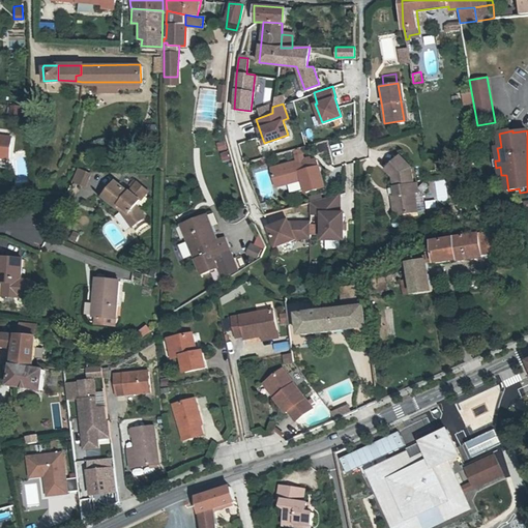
[(0,158),(7,160),(10,139),(0,137),(0,158)]
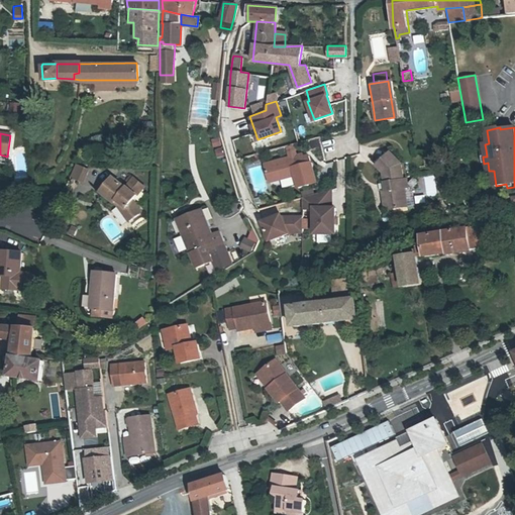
[(291,157),(297,156),(293,142),(287,144),(291,157)]
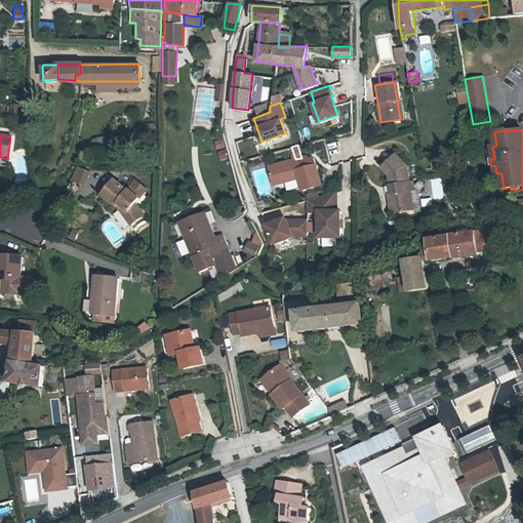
[(395,212),(419,207),(416,189),(412,189),(410,182),(407,182),(404,166),(393,154),(378,167),(386,175),(388,187),(392,186),(393,194),(390,195),(391,204),(394,203),(395,212)]
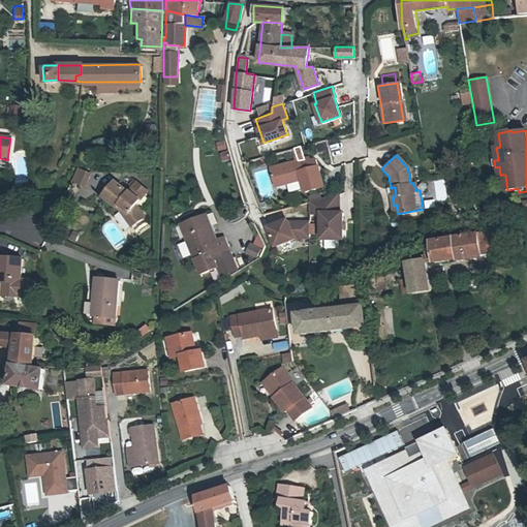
[(304,159),(298,160),(272,168),(277,187),(288,184),(286,179),(302,175),(303,179),(307,192),(326,187),(319,165),(318,166),(316,159),(311,160),(310,157),(304,159)]
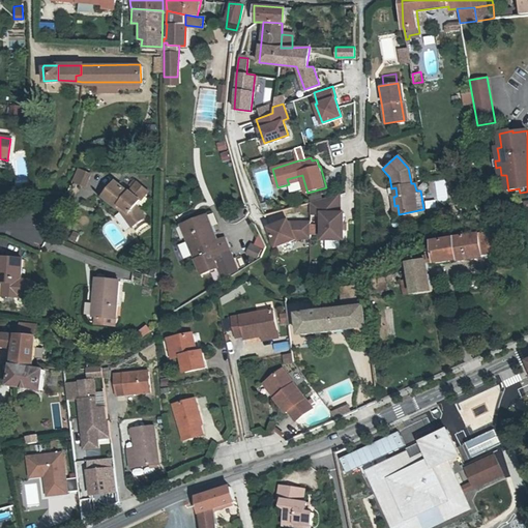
[(77,167),(71,181),(83,185),(88,171),(77,167)]
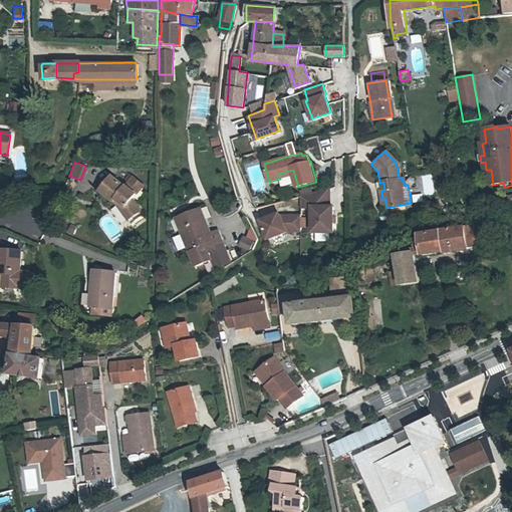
[(278,174),(280,179),(294,174),(293,170),(278,174)]
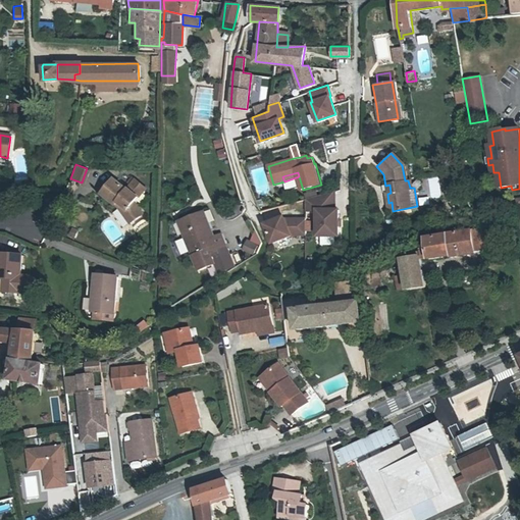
[(101,191),(114,202),(117,199),(121,202),(118,206),(130,220),(142,211),(134,201),(145,186),(135,177),(126,187),(113,176),(101,191)]
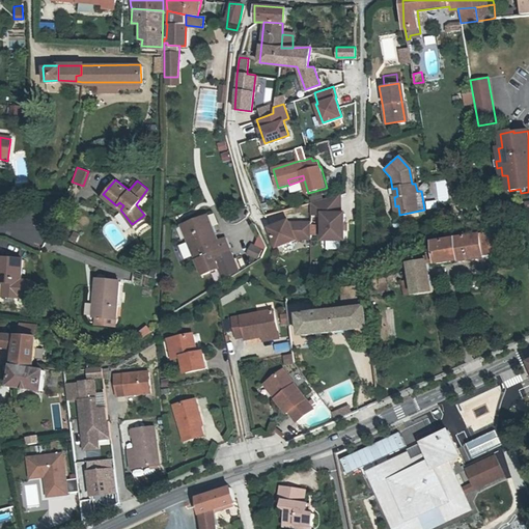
[(32,183),(23,184),(24,192),(33,191),(32,183)]
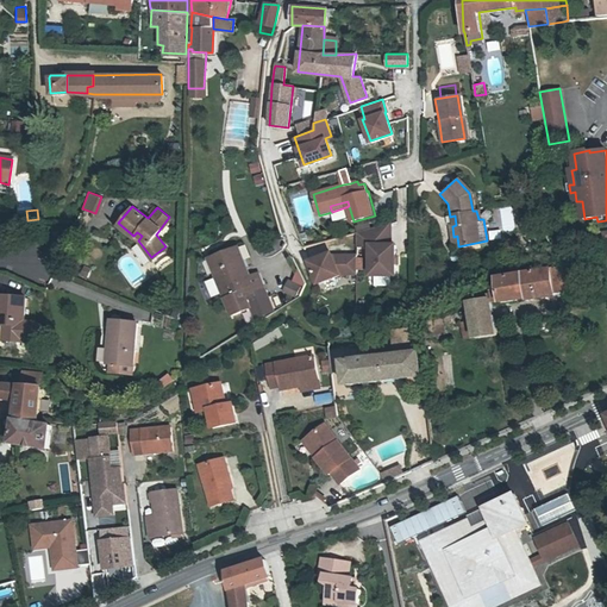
[(392,244),(392,224),(358,232),(358,245),(373,246),(373,275),(396,275),(396,244),(392,244)]
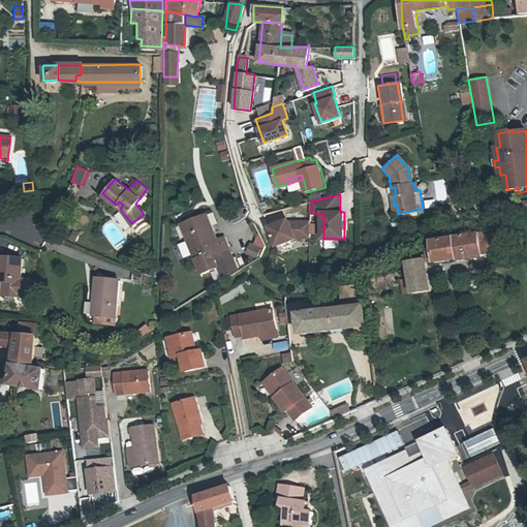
[(394,206),(393,196),(390,196),(393,215),(398,214),(397,205),(394,206)]
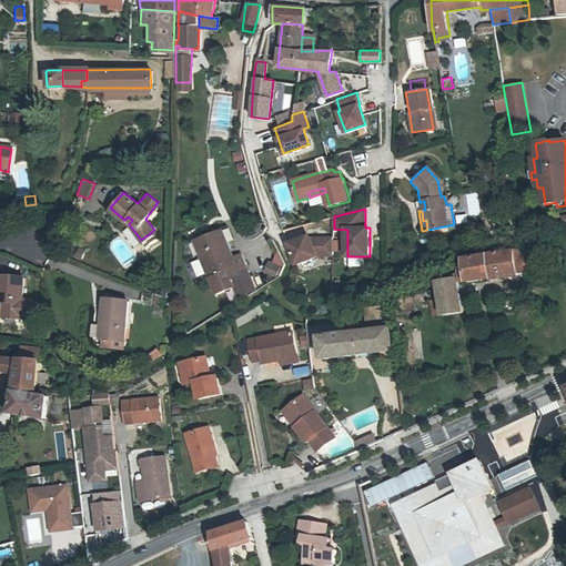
[(221,229),(215,231),(223,250),(229,248),(221,229)]
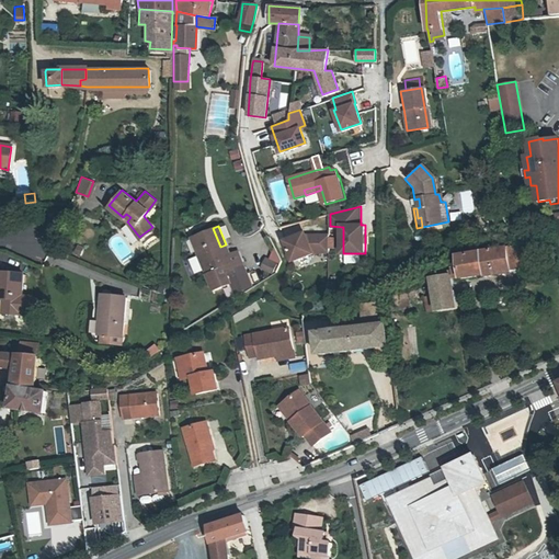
[(190,237),(196,251),(198,250),(208,273),(206,274),(213,289),(229,282),(226,274),(242,266),(239,258),(232,260),(226,244),(220,247),(213,228),(190,237)]
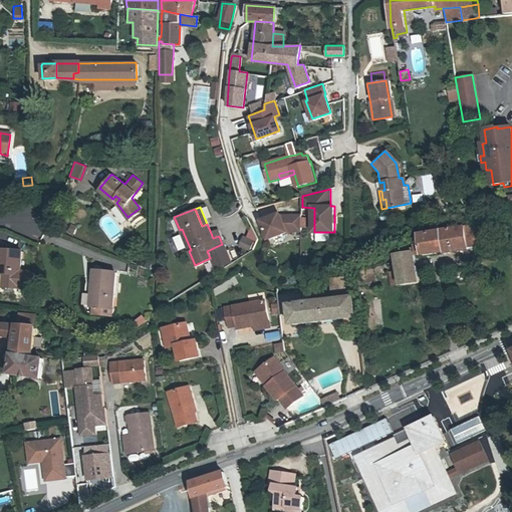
[(98,217),(104,234),(116,229),(113,221),(110,222),(107,214),(98,217)]
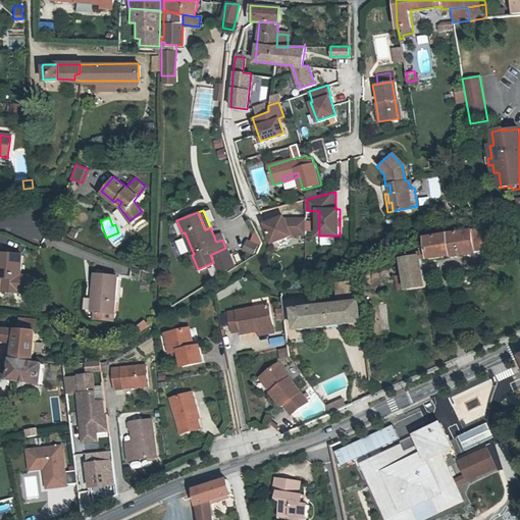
[(307,235),(307,219),(286,219),(284,217),(268,222),(273,242),(293,236),(292,235),(307,235)]
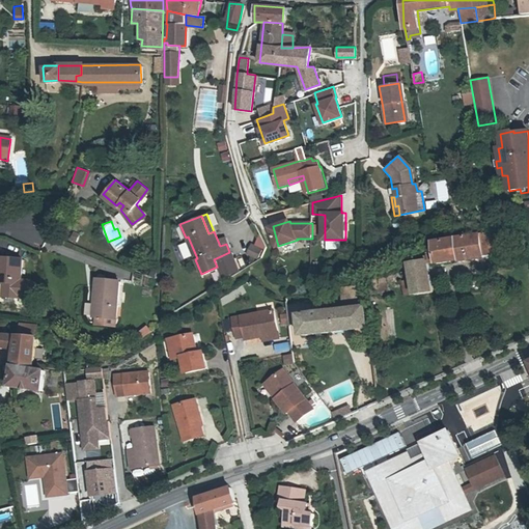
[(427,260),(428,259),(430,259),(430,260),(437,259),(438,262),(494,254),(490,231),(434,241),(436,252),(429,253),(429,254),(426,254),(427,260)]
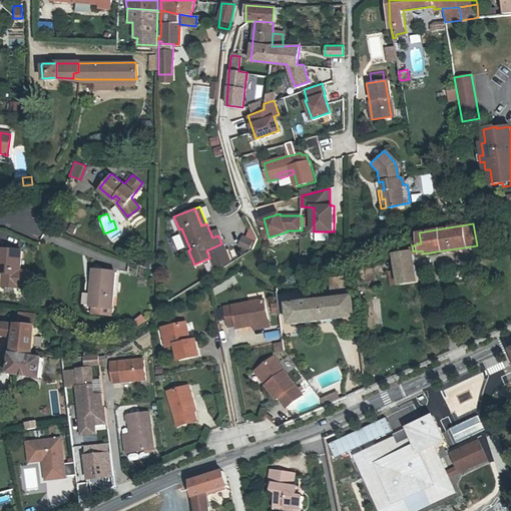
[(188,250),(190,249),(181,228),(179,229),(188,250)]
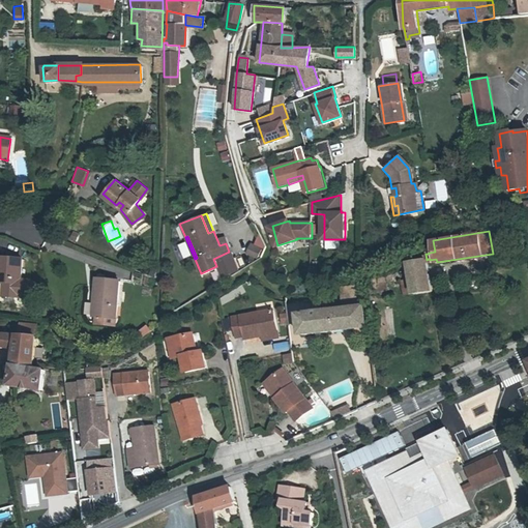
[(245,246),(253,258),(267,248),(261,237),(245,246)]
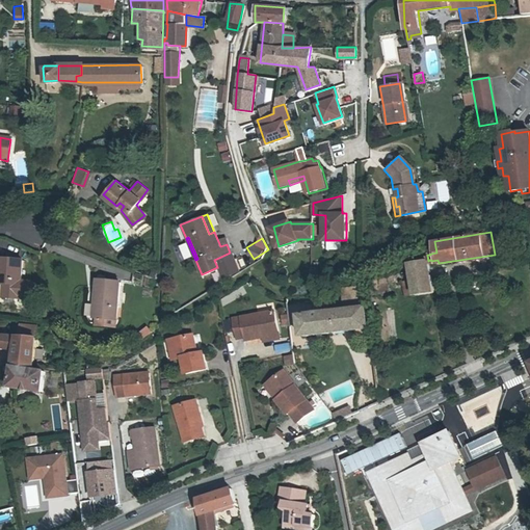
[(3,295),(19,296),(19,295),(31,296),(34,294),(34,284),(32,281),(20,281),(21,260),(0,258),(0,275),(4,276),(3,283),(3,295)]
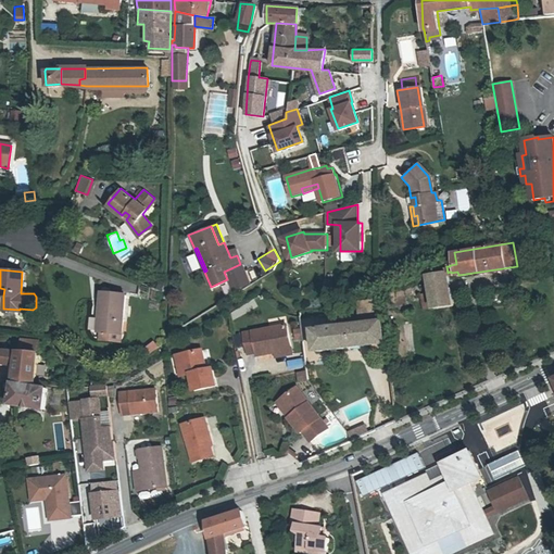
[(430,275),(430,281),(432,305),(452,303),(449,272),(448,273),(430,275)]
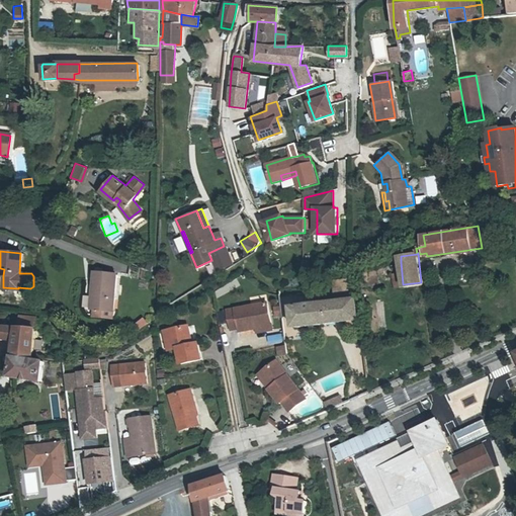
[(403,284),(401,262),(393,264),(394,285),(403,284)]
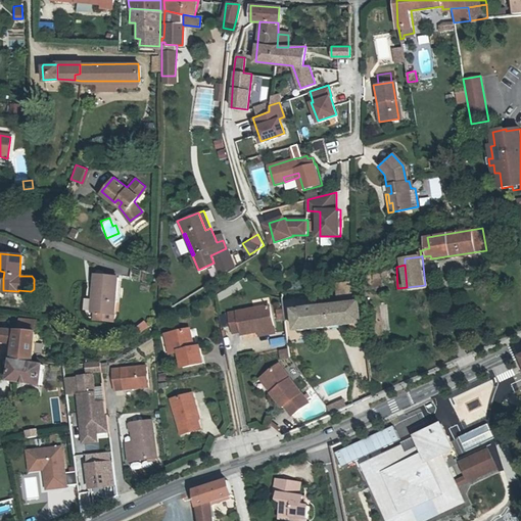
[(383,277),(381,271),(364,276),(368,290),(385,285),(383,277)]
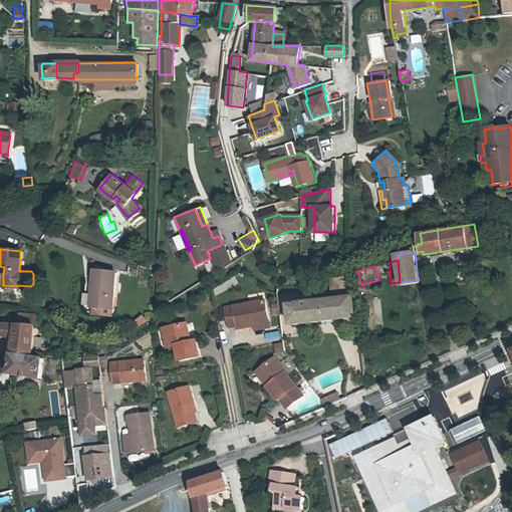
[(92,269),(90,290),(93,290),(92,305),(110,306),(113,271),(92,269)]
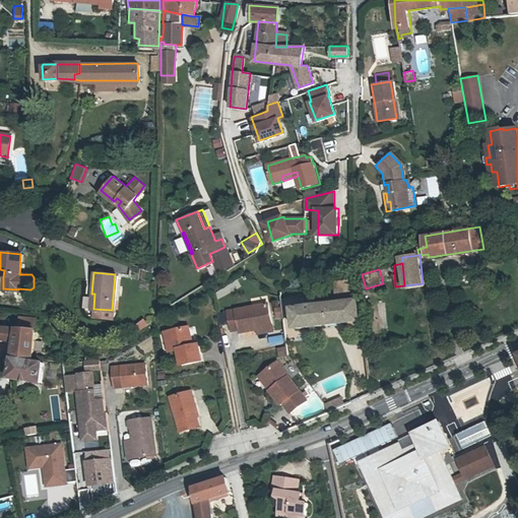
[(363,319),(361,319),(357,281),(336,283),(338,303),(292,307),(294,328),(357,320),(358,328),(364,328),(363,319)]
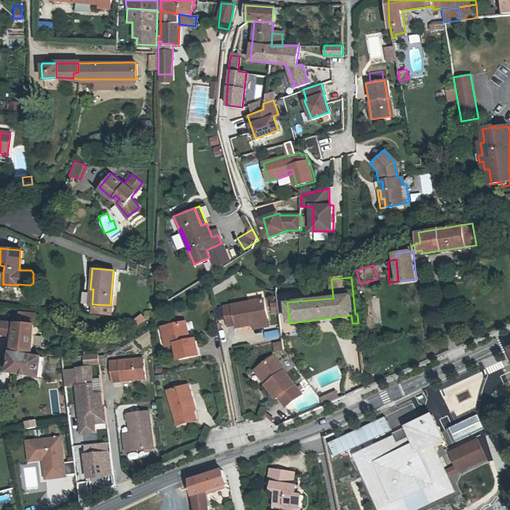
[(262,298),(223,306),(227,325),(234,323),(235,326),(251,323),(251,320),(266,317),(262,298)]
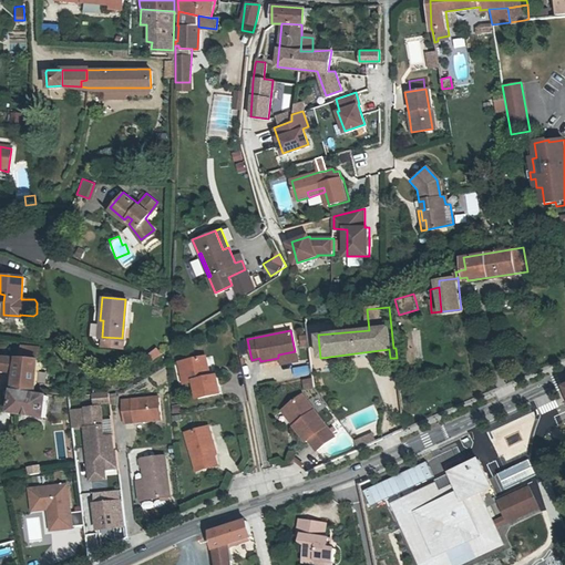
[(122,338),(102,337),(101,343),(121,346),(122,338)]
